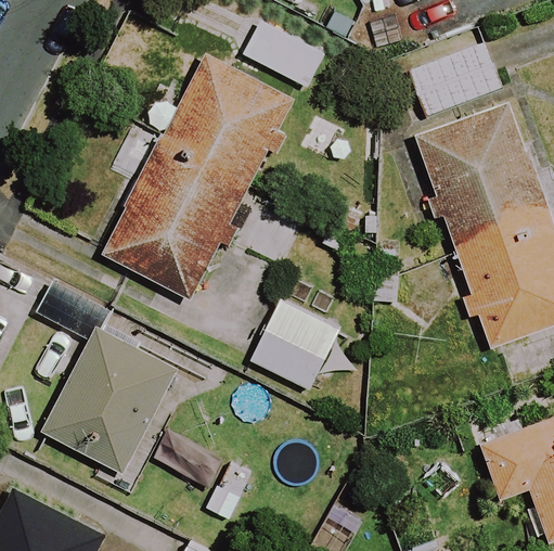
[(323,52),(260,17),(241,53),(304,87),(323,52)]
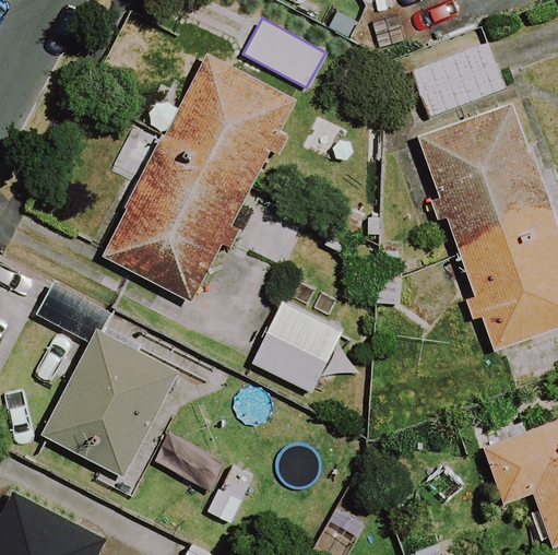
[(503,89),(485,39),(407,69),(425,117),(503,89)]
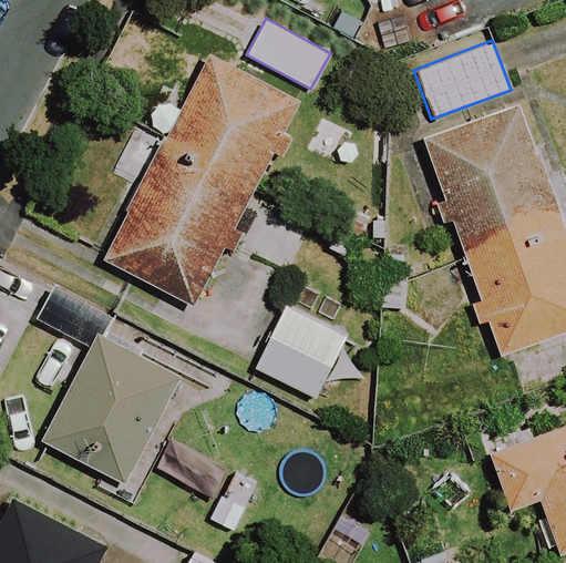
[(298,100),(208,54),(104,259),(194,305),(298,100)]
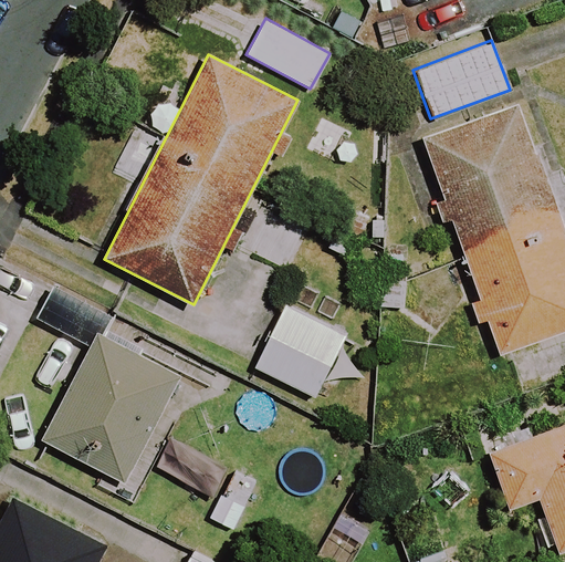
[(564,330),(564,245),(518,106),(422,138),(497,354),(564,330)]
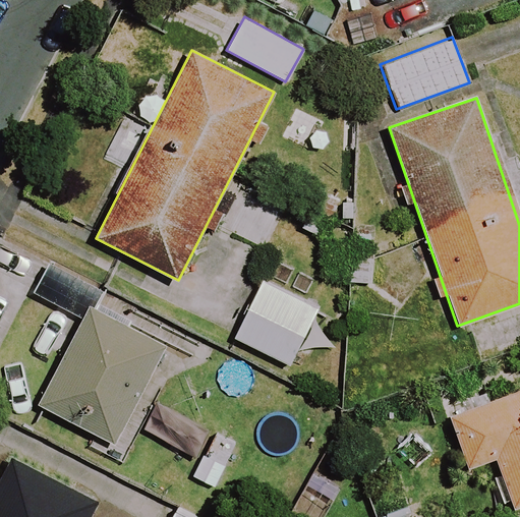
[(315,307),(260,279),(230,335),(286,363),(315,307)]
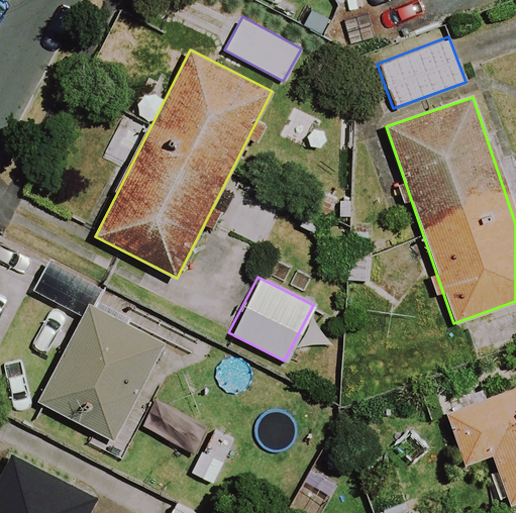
[(165,342),(89,303),(37,402),(113,441),(165,342)]
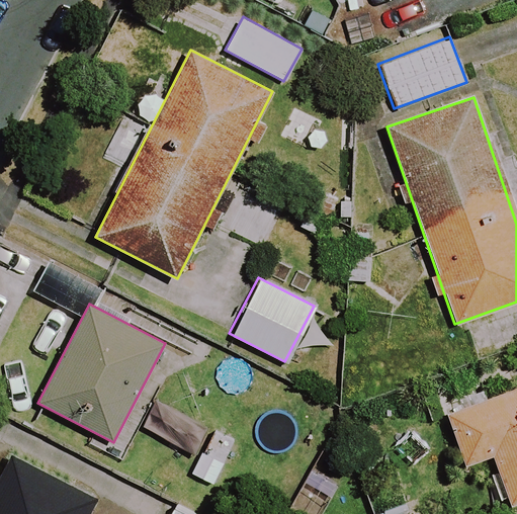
[(516,500),(516,387),(446,411),(464,464),(493,454),(510,503),(516,500)]
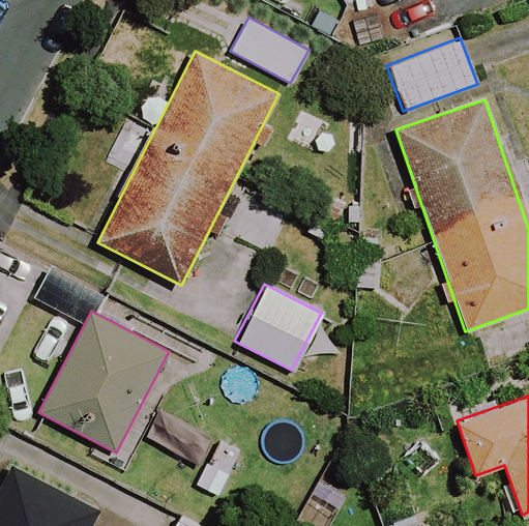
[(90,525),(103,502),(0,450),(0,525),(90,525)]
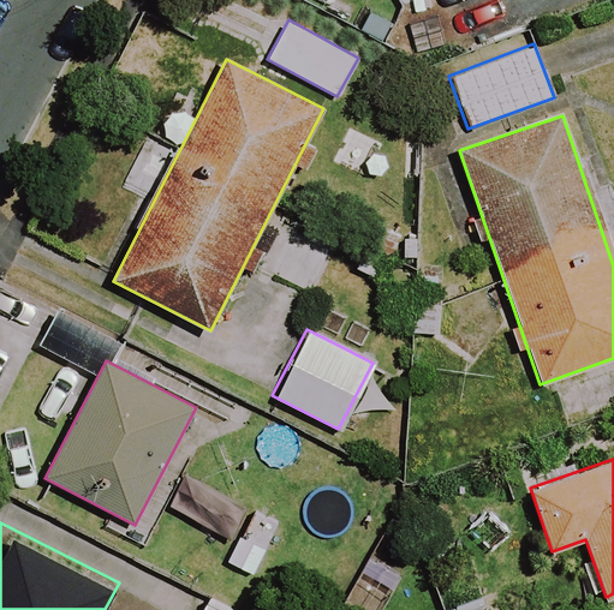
[(239,609),(209,596),(202,609),(239,609)]
